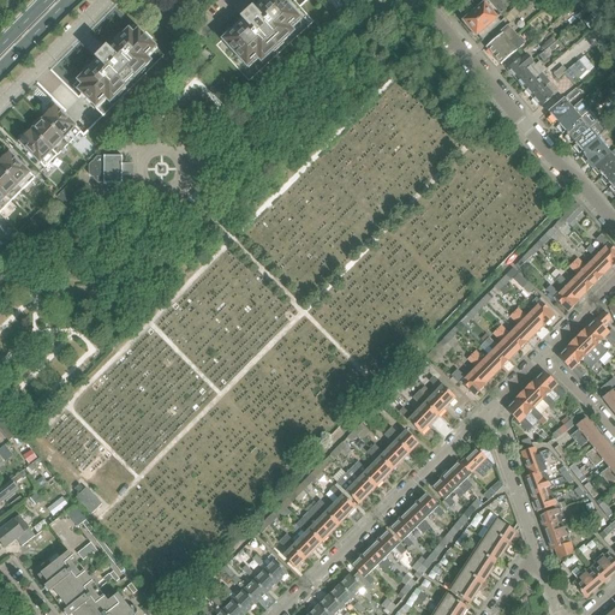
[(185,0),(181,5),(192,15),(199,7),(191,0),(185,0)]
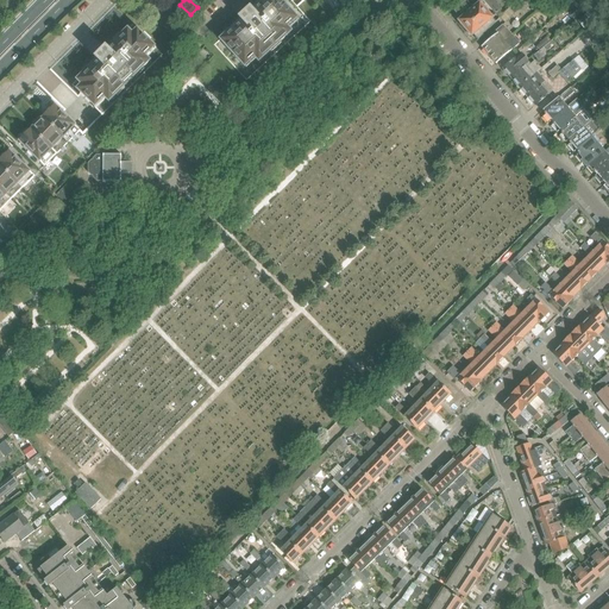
[(221,38),(219,41),(214,45),(246,81),(311,23),(294,5),(289,0),(263,0),(262,2),(251,11),(250,10),(239,19),(240,22),(230,31),(228,32),(226,32),(224,33),(221,36),(221,38)]
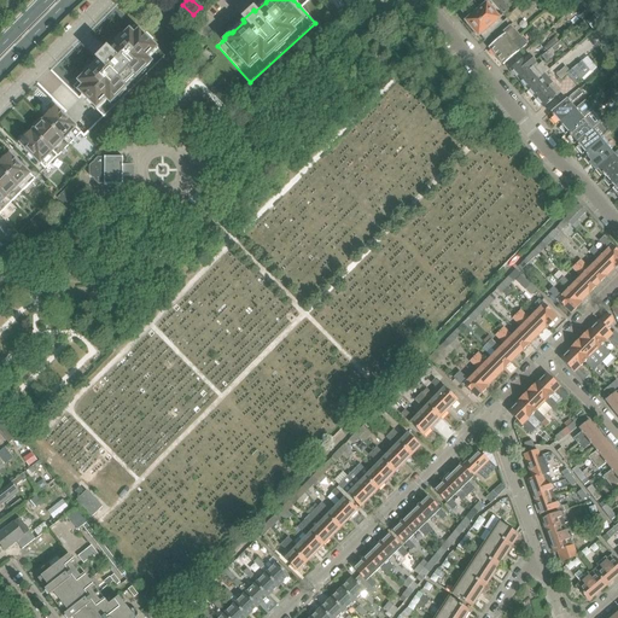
[(465,21),(466,22),(478,36),(509,9),(502,0),(484,0),(487,3),(465,21)]
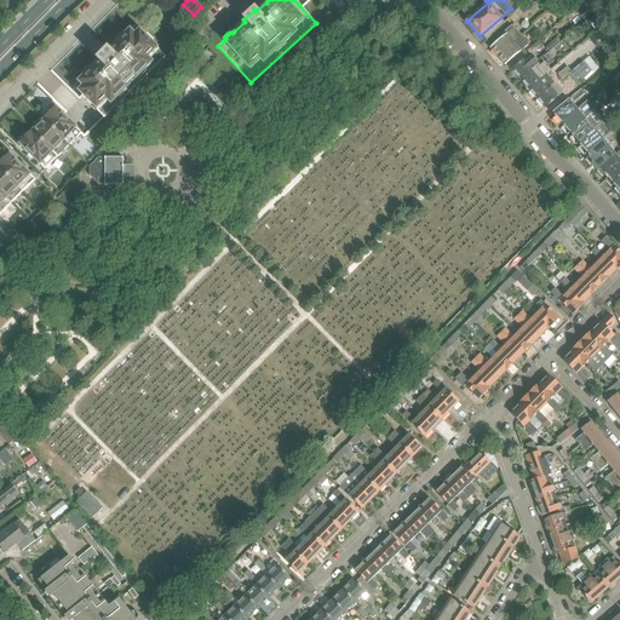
[(583,19),(596,9),(587,0),(586,0),(580,5),(584,10),(578,15),(583,19)]
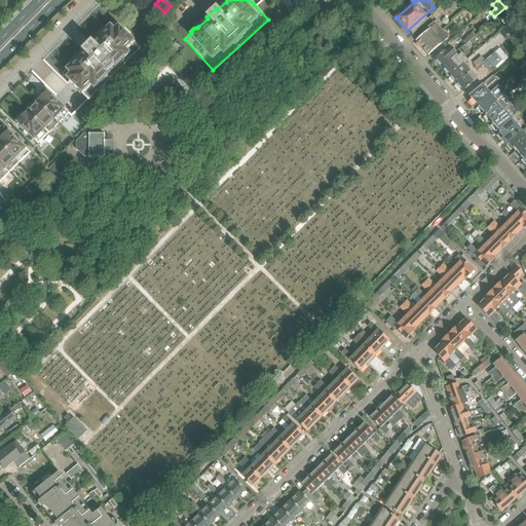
[(499,19),(505,27),(517,16),(511,9),(499,19)]
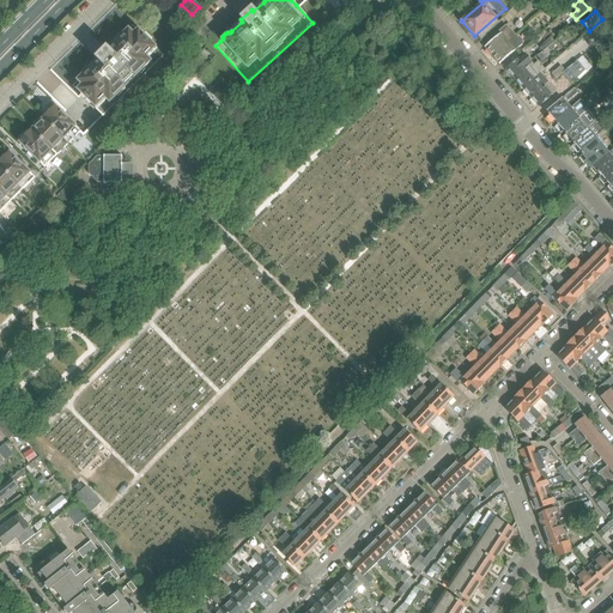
[(164,56),(156,48),(138,30),(133,25),(128,30),(121,37),(119,36),(114,41),(115,43),(114,44),(108,50),(105,49),(96,59),(97,61),(90,68),(87,67),(83,72),(84,74),(77,82),(72,86),(77,91),(80,95),(82,96),(86,101),(95,109),(103,117),(164,56)]
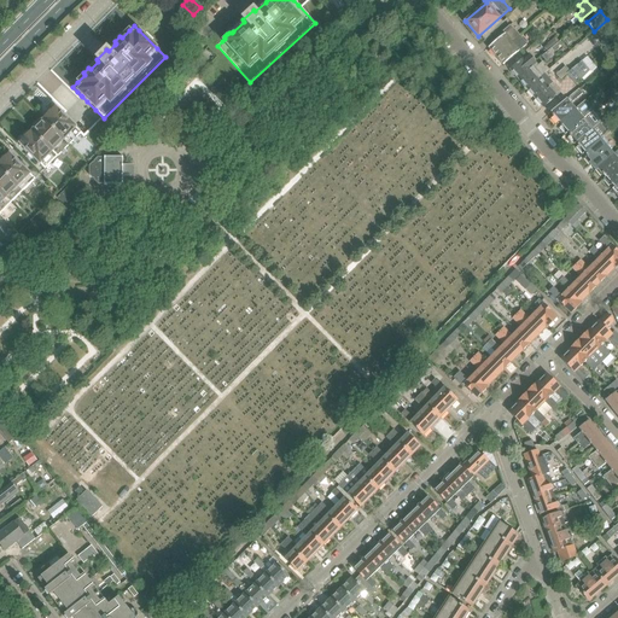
[(496,57),(519,36),(512,27),(488,47),(496,57)]
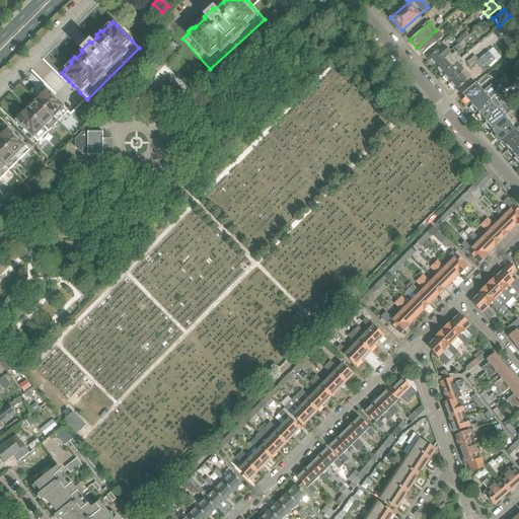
[(436,30),(417,48),(422,55),(442,38),(436,30)]
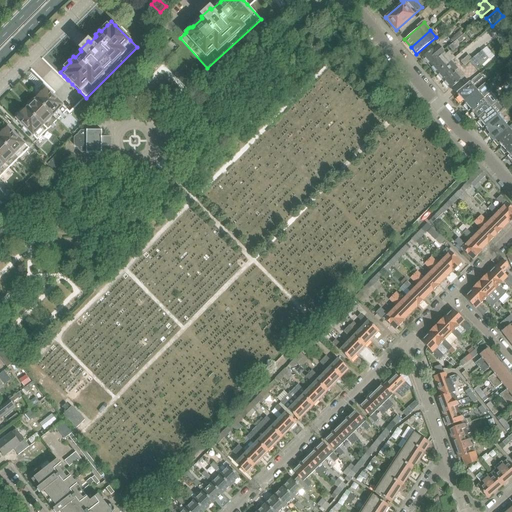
[(457,41),(459,43),(462,41),(461,40),(466,36),(464,34),(457,40),(457,41)]
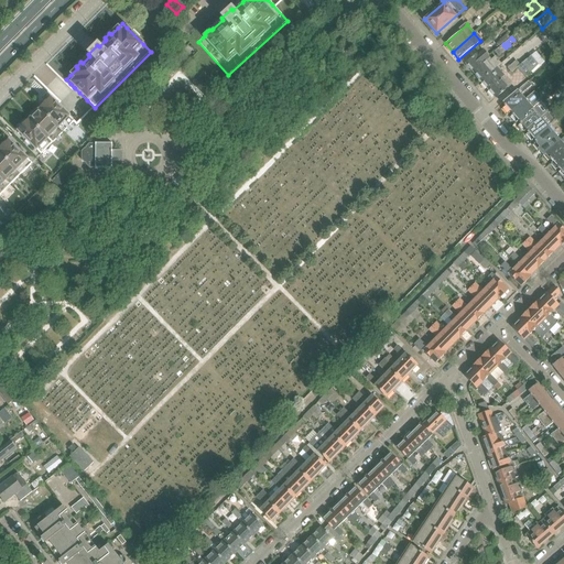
[(543,65),(538,57),(548,49),(543,44),(533,54),(531,56),(520,66),(518,68),(525,77),(531,73),(533,75),(543,65)]
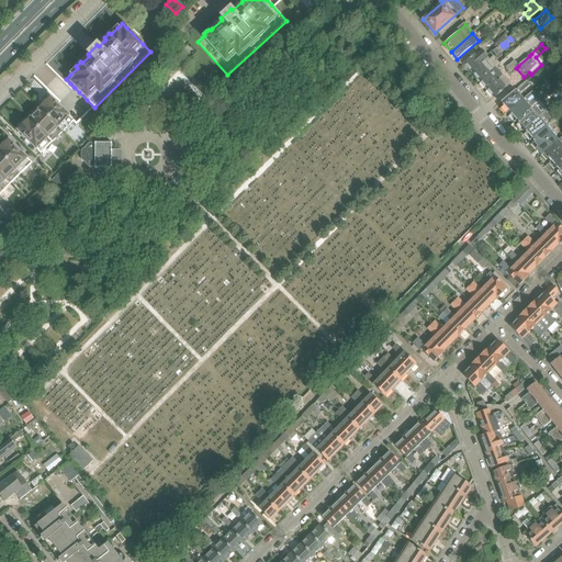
[(506,51),(504,47),(502,45),(493,52),(497,57),(506,51)]
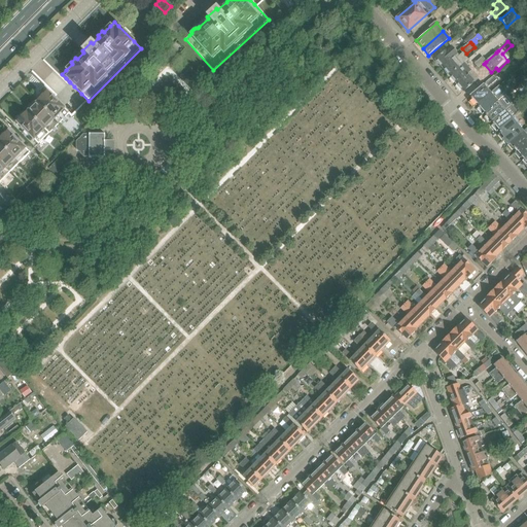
[(442,68),(457,55),(450,46),(434,60),(442,68)]
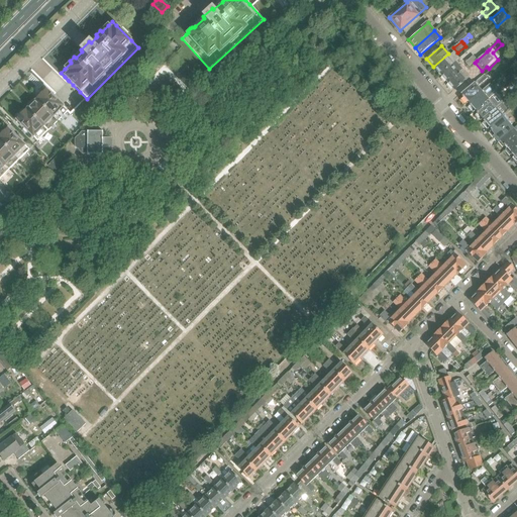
[(451,65),(455,62),(448,54),(433,67),(439,75),(451,65)]
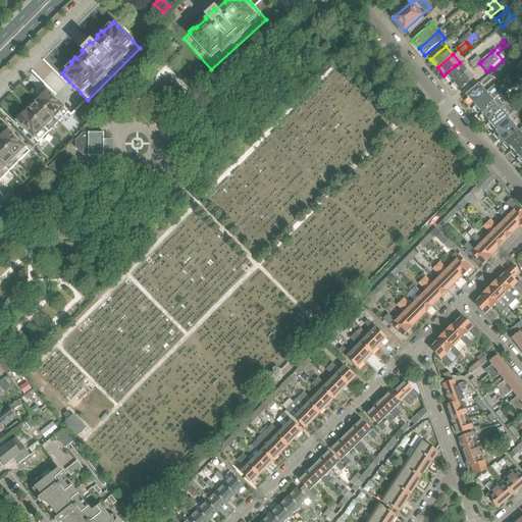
[(479,63),(481,61),(478,56),(470,63),(473,68),(479,63)]
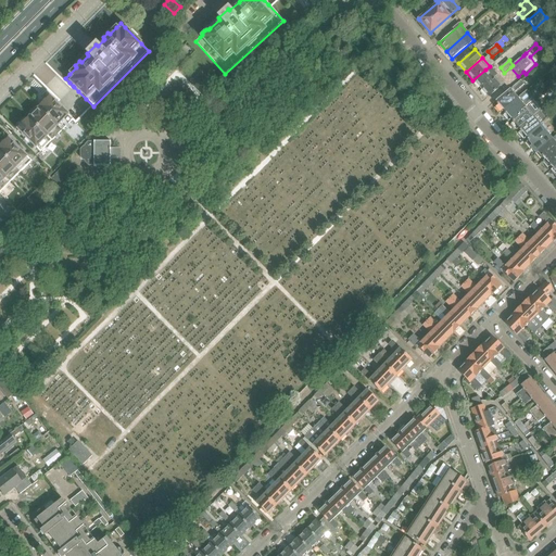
[(480,89),(497,75),(494,73),(491,76),(485,70),(472,80),(480,89)]
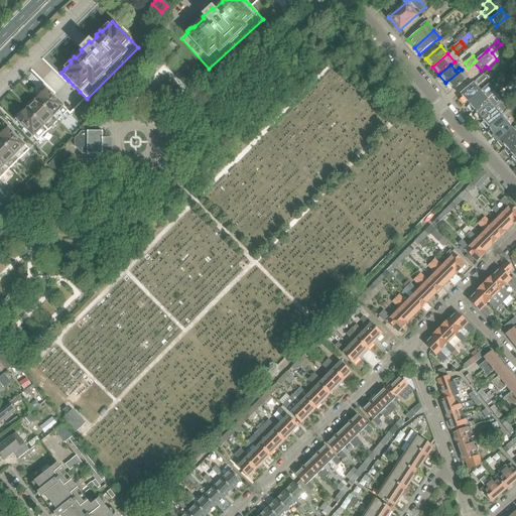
[(462,70),(445,83),(453,91),(468,78),(462,70)]
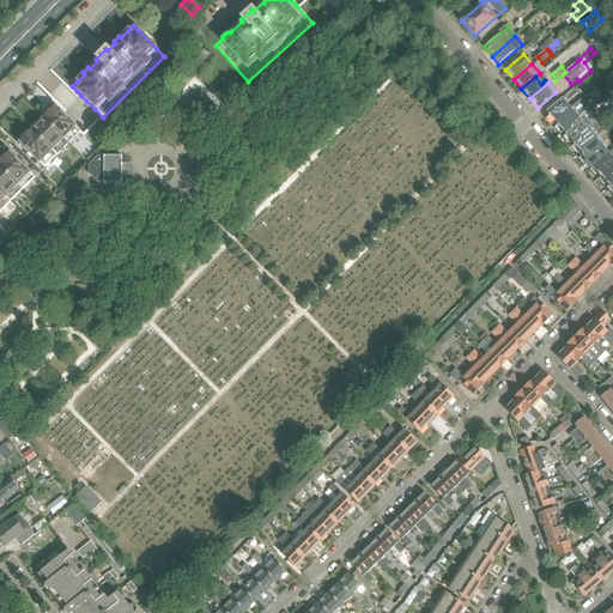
[(570,109),(566,103),(578,93),(575,89),(562,98),(545,113),(554,123),(570,109)]
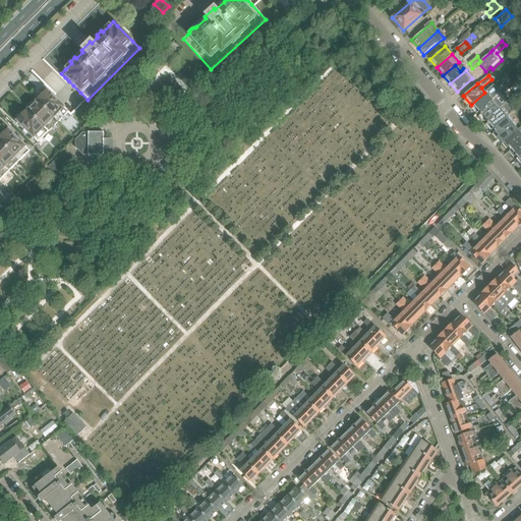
[(478,113),(493,101),(495,99),(493,96),(499,91),(494,85),(484,93),(471,105),(478,113)]
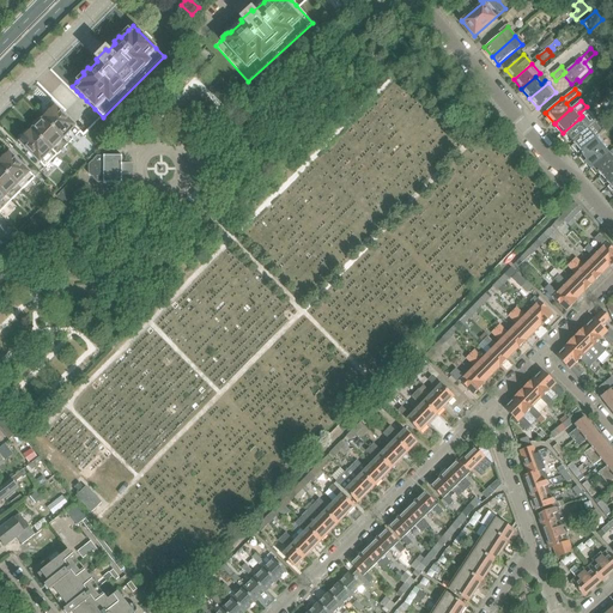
[(0,212),(11,202),(23,190),(35,178),(44,168),(56,156),(58,156),(80,132),(76,127),(67,119),(55,107),(50,111),(48,110),(43,115),(40,120),(35,125),(28,132),(23,137),(2,156),(0,158),(0,212)]
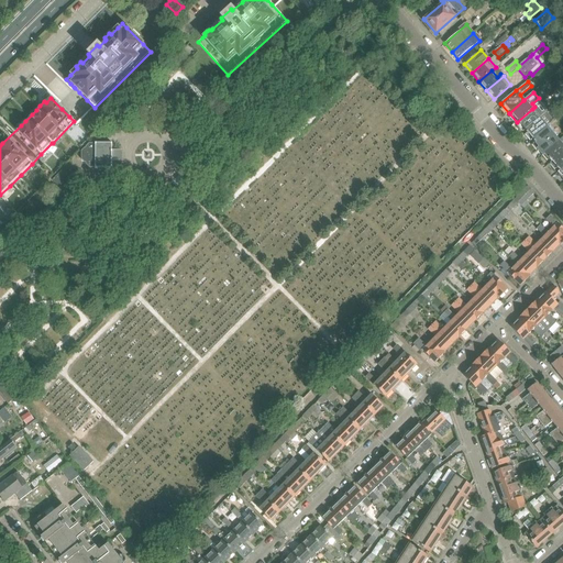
[(525,131),(540,119),(532,109),(517,122),(525,131)]
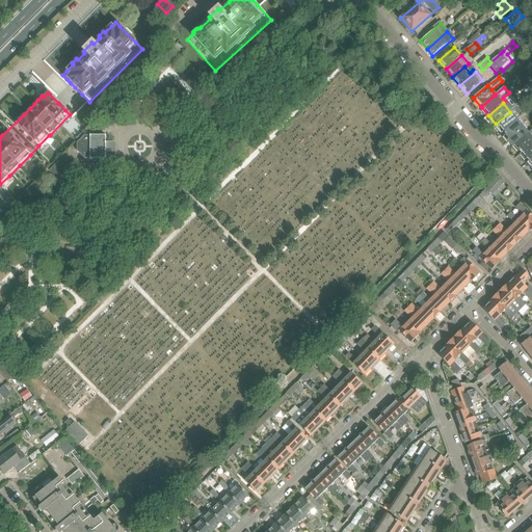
[(503,133),(517,121),(510,112),(496,124),(503,133)]
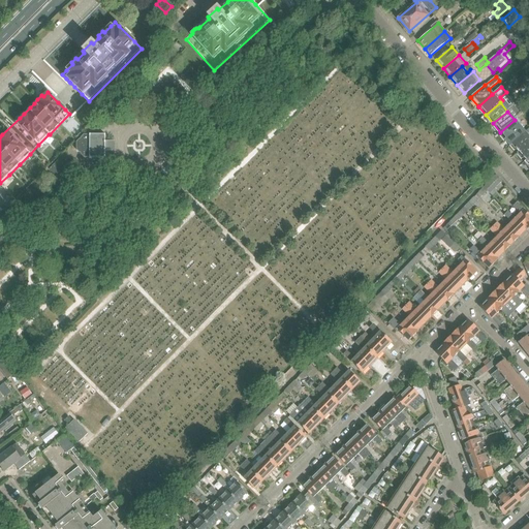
[(510,145),(525,133),(515,120),(500,132),(510,145)]
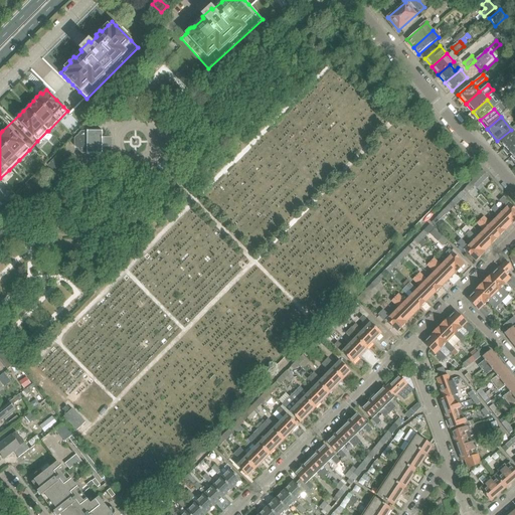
[(505,150),(514,140),(514,134),(511,130),(497,141),(505,150)]
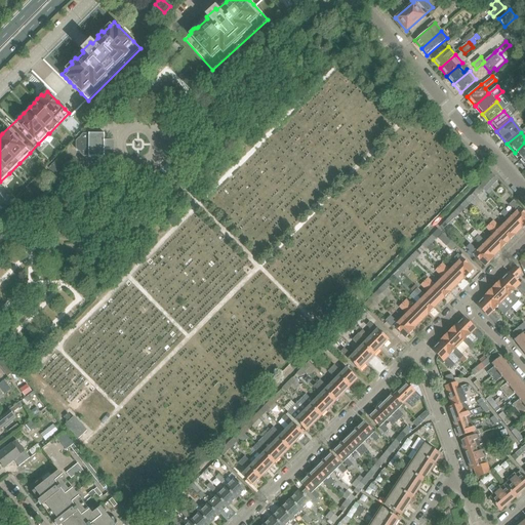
[(76,142),(76,143),(76,149),(74,151),(79,156),(80,155),(82,157),(88,157),(88,158),(89,158),(89,157),(103,157),(103,158),(104,158),(104,133),(103,133),(103,134),(89,134),(89,133),(88,133),(88,134),(83,134),(79,137),(79,139),(78,139),(76,142)]
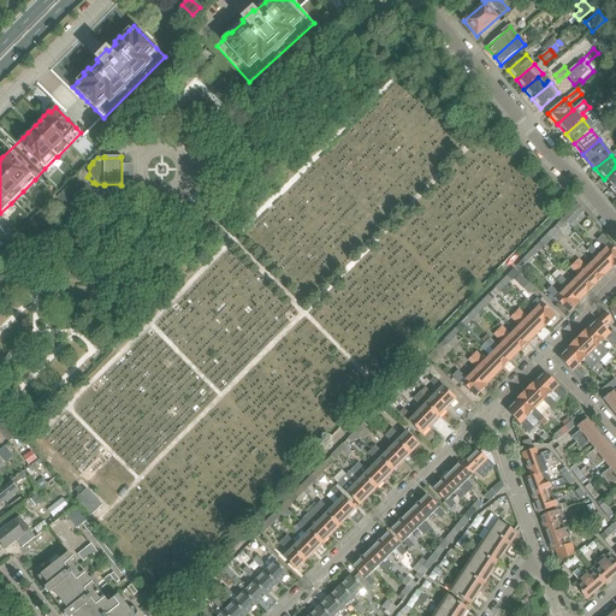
[(611,189),(615,184),(615,167),(604,179),(611,189)]
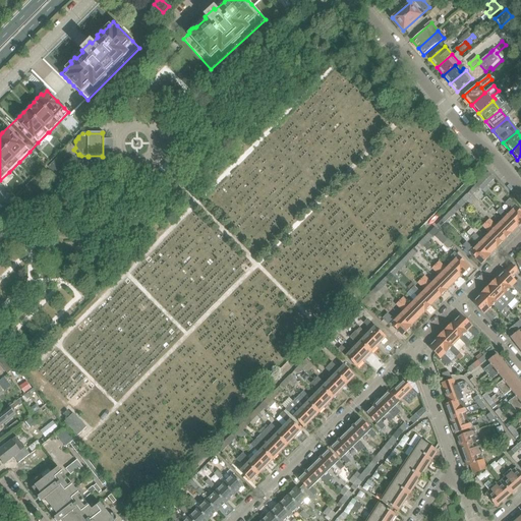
[(69,160),(62,154),(49,168),(55,174),(69,160)]
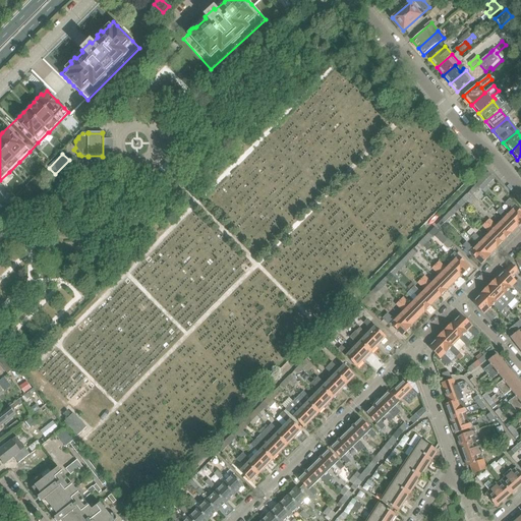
[(483,189),(495,178),(488,172),(477,184),(483,189)]
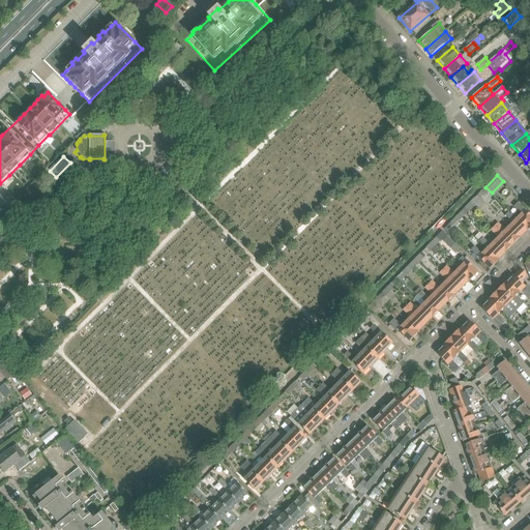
[(486,199),(492,193),(486,187),(479,194),(486,199)]
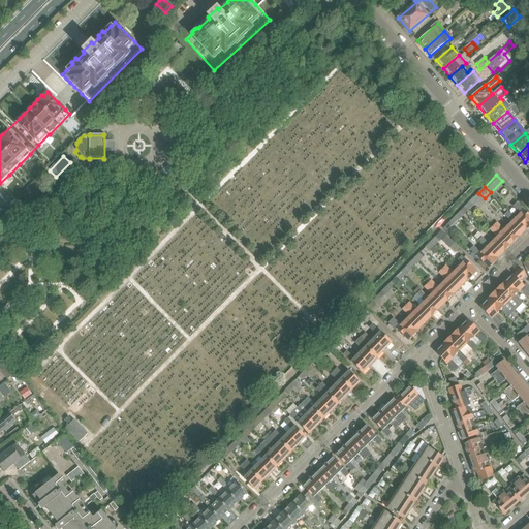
[(472,207),(477,201),(474,197),(469,203),(472,207)]
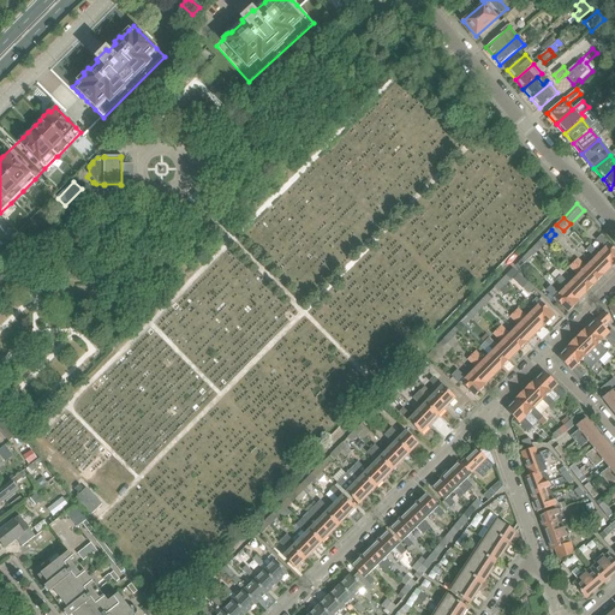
[(543,246),(549,240),(545,236),(539,242),(543,246)]
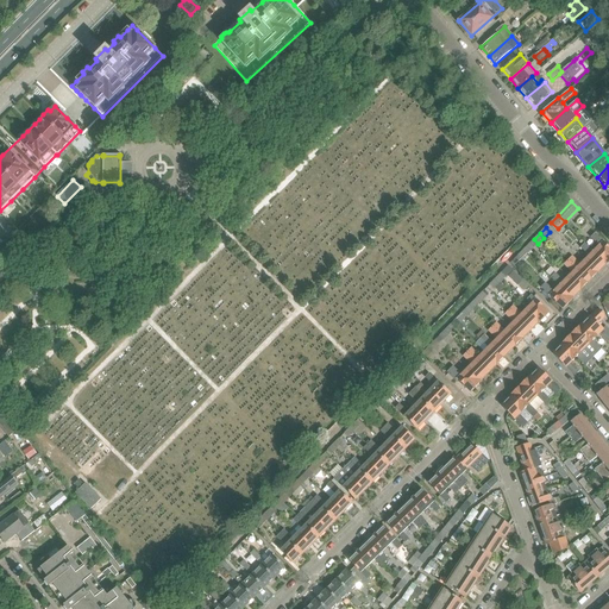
[(608,264),(608,262),(608,246),(596,234),(592,239),(598,245),(594,250),(608,264)]
